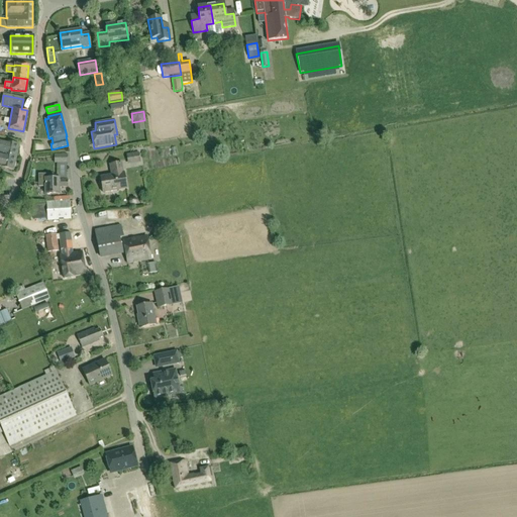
[(0,153),(16,159),(19,145),(0,140),(0,153)]
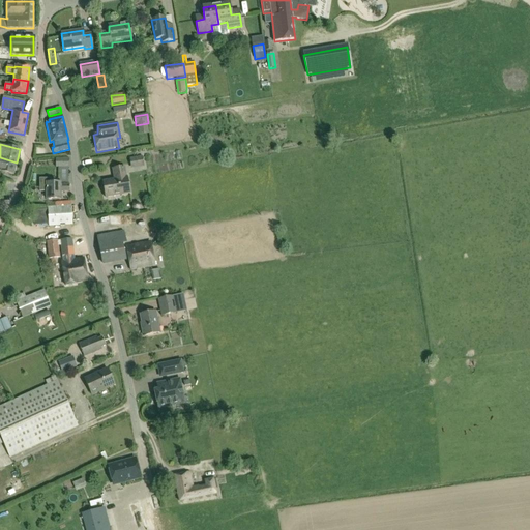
[(142,156),(129,158),(130,169),(144,167),(142,156)]
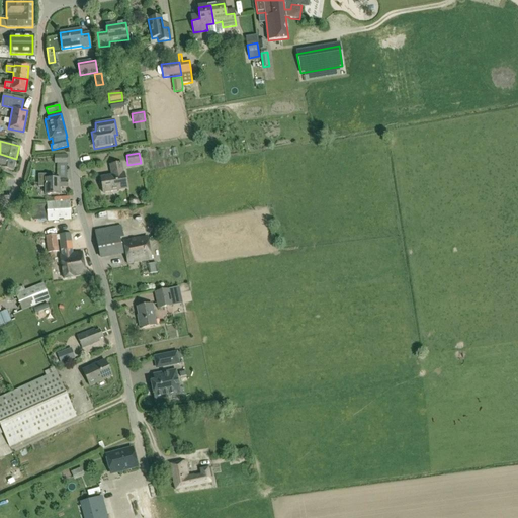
[(13,171),(16,159),(0,154),(0,168),(13,171)]
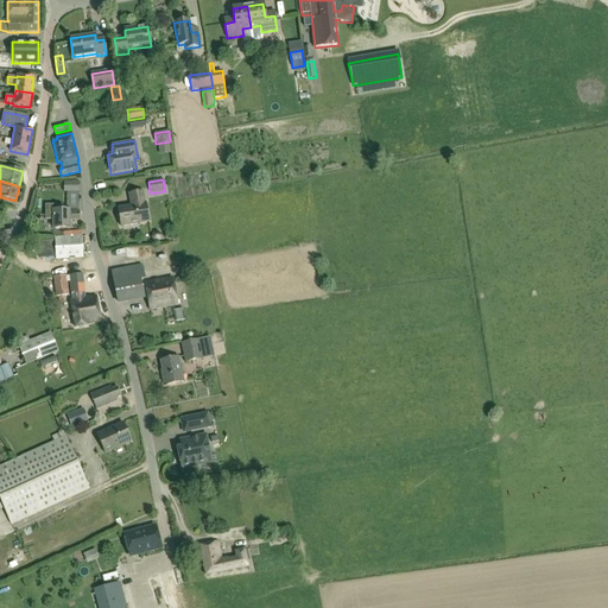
[(78,192),(77,183),(63,183),(63,192),(78,192)]
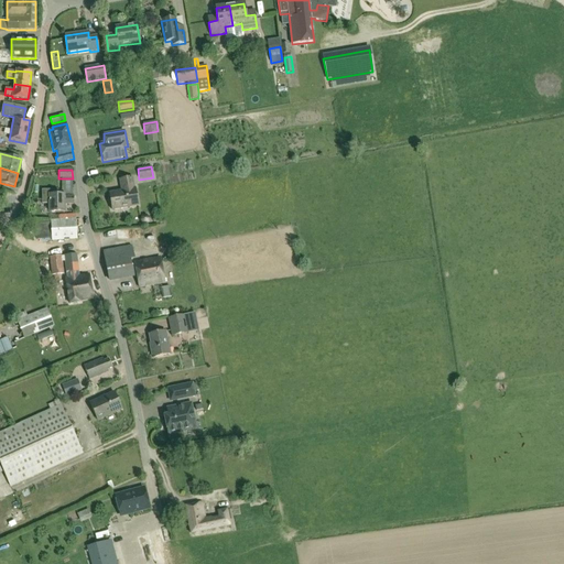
[(111,210),(138,206),(136,190),(134,190),(132,179),(119,181),(121,192),(109,194),(111,210)]
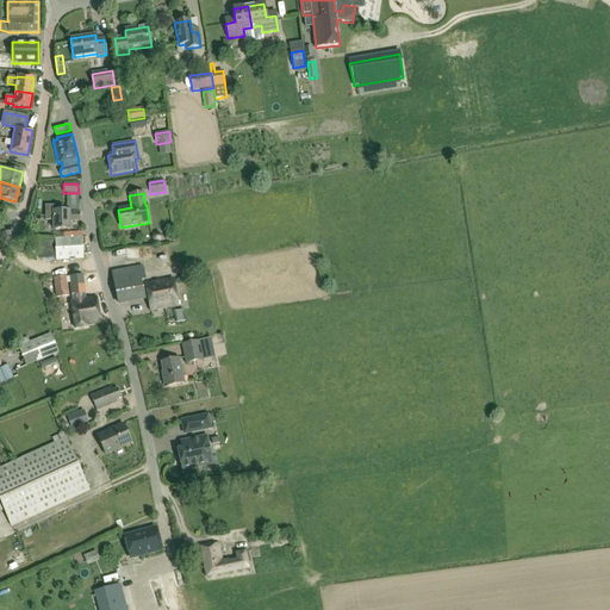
[(69,221),(70,221),(70,213),(69,213),(69,211),(63,212),(63,206),(45,206),(45,221),(54,221),(54,230),(69,230),(69,221)]
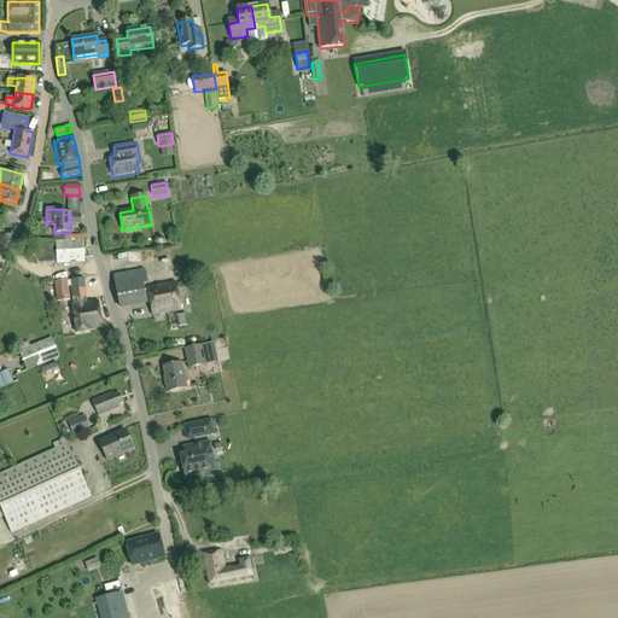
[(56,242),(57,266),(85,263),(83,240),(56,242)]
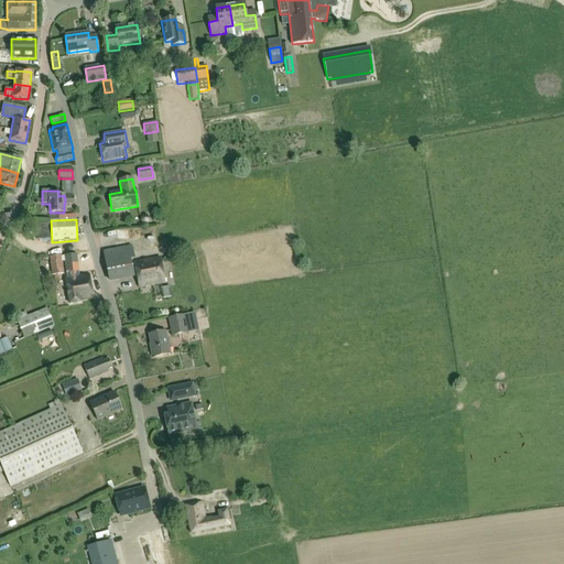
[(134,260),(131,246),(102,252),(106,266),(134,260)]
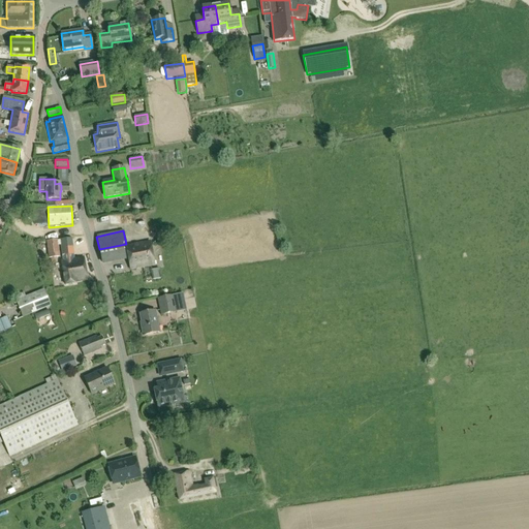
[(71,238),(60,240),(61,248),(62,257),(73,256),(72,246),(71,238)]
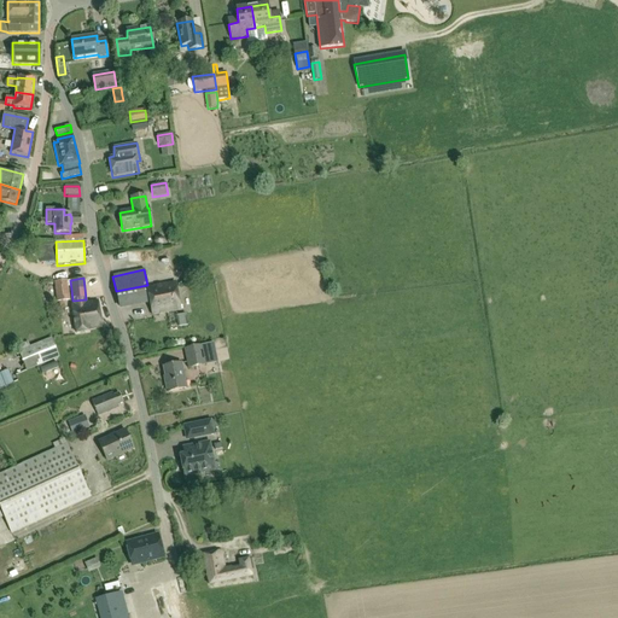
[(53,283),(56,302),(70,301),(66,281),(53,283)]
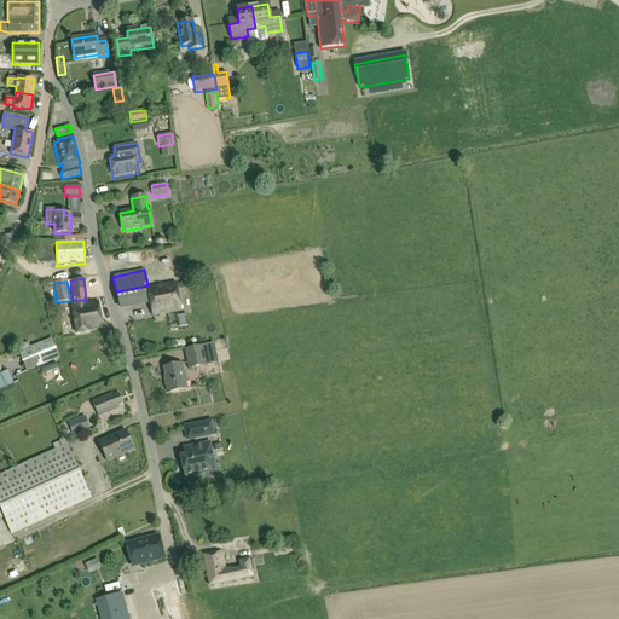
[(152,316),(180,311),(175,283),(146,289),(152,316)]
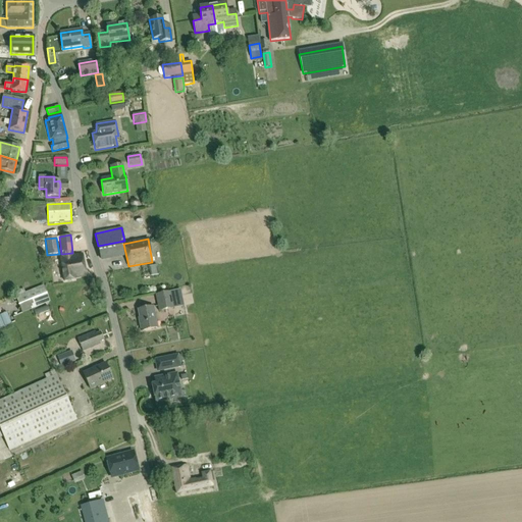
[(87,275),(83,255),(60,258),(64,281),(74,279),(74,277),(87,275)]
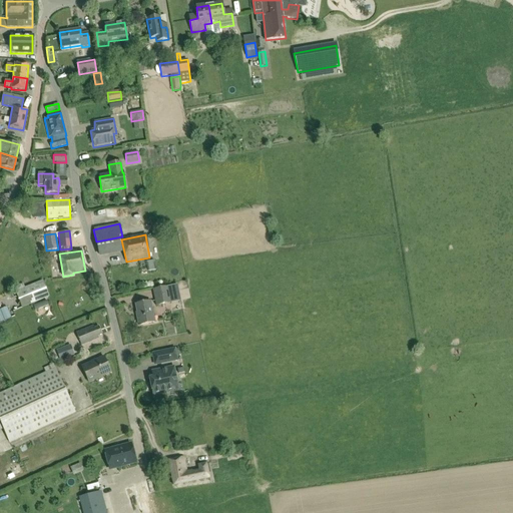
[(155,261),(147,262),(149,272),(157,270),(155,261)]
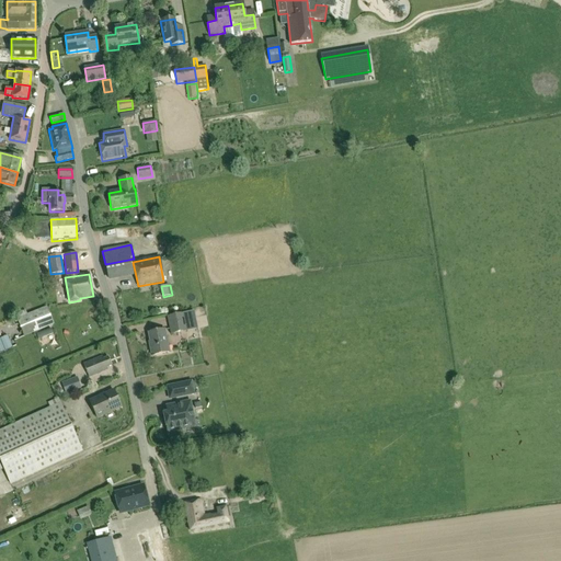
[(57,298),(47,300),(50,310),(59,308),(57,298)]
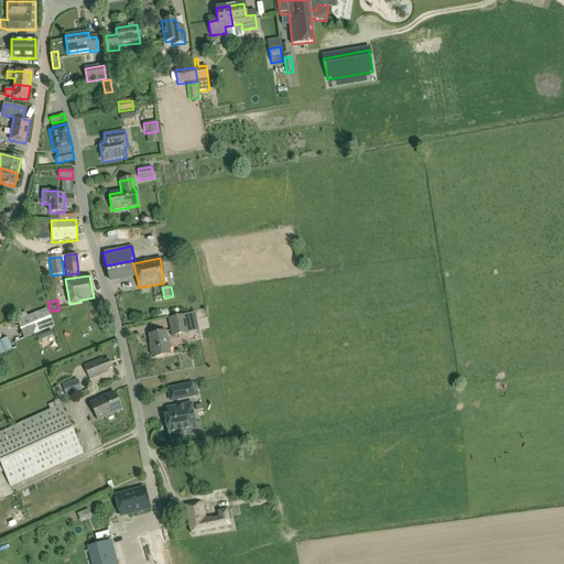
[(42,311),(41,311),(17,321),(24,338),(49,328),(42,311)]
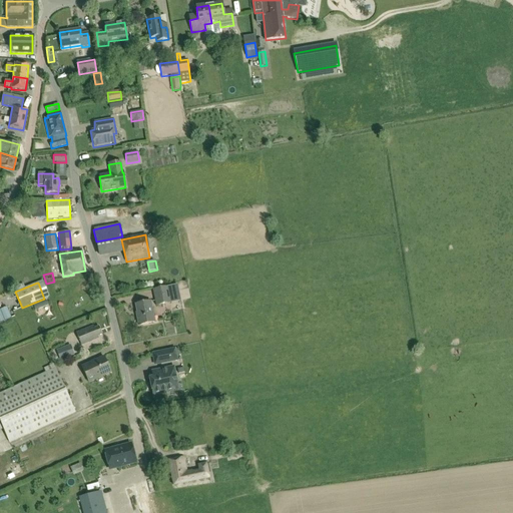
[(173,286),(167,287),(152,290),(155,307),(170,303),(169,297),(175,295),(173,286)]
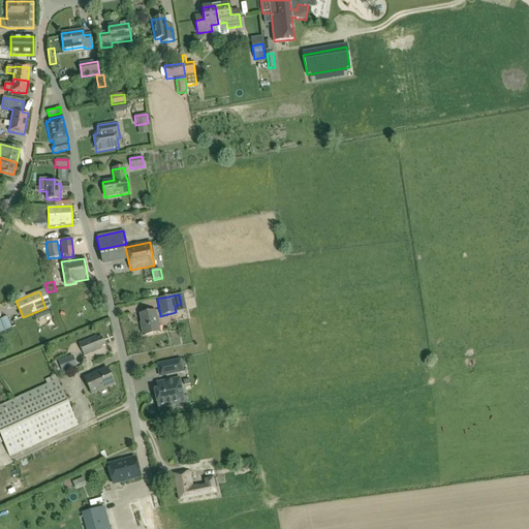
[(143,336),(159,333),(155,311),(139,314),(143,327),(142,328),(143,336)]
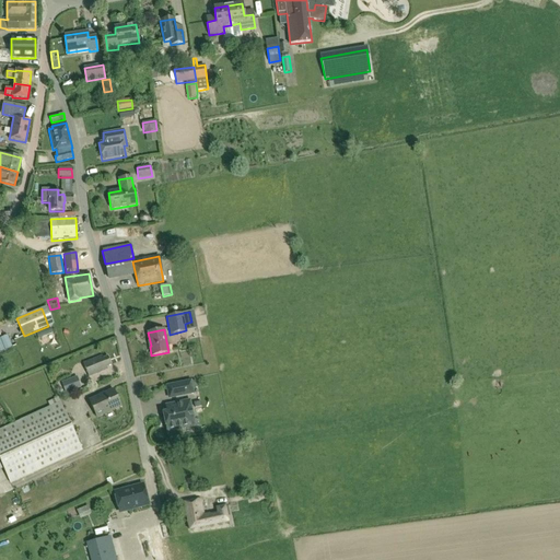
[(0,338),(6,349),(12,347),(8,335),(0,338)]
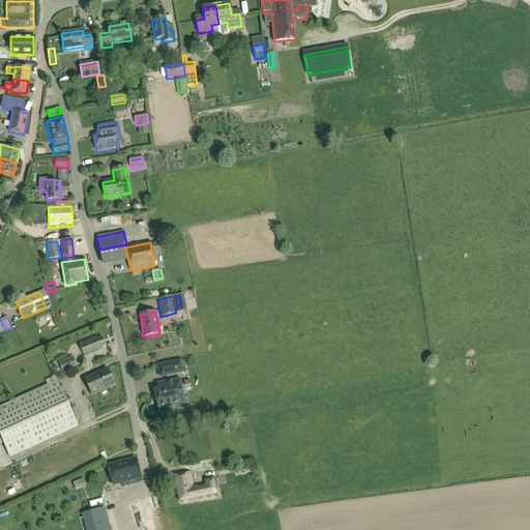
[(96,336),(79,344),(84,357),(101,350),(100,348),(105,346),(101,337),(97,340),(96,336)]
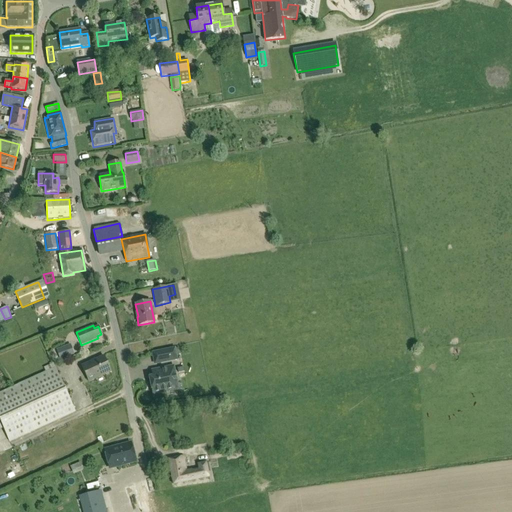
[(74,355),(70,344),(56,350),(60,360),(74,355)]
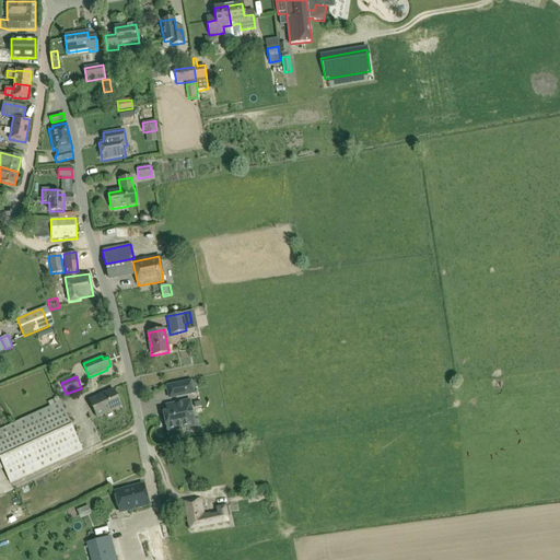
[(190,382),(172,385),(175,397),(194,394),(190,382)]
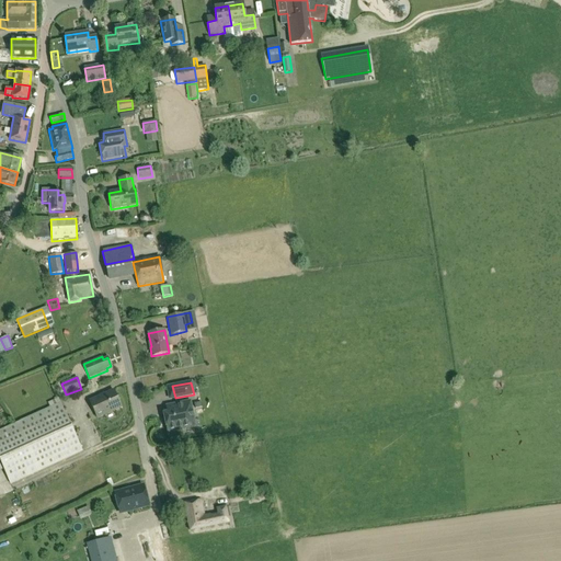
[(98,419),(121,408),(113,390),(89,401),(98,419)]
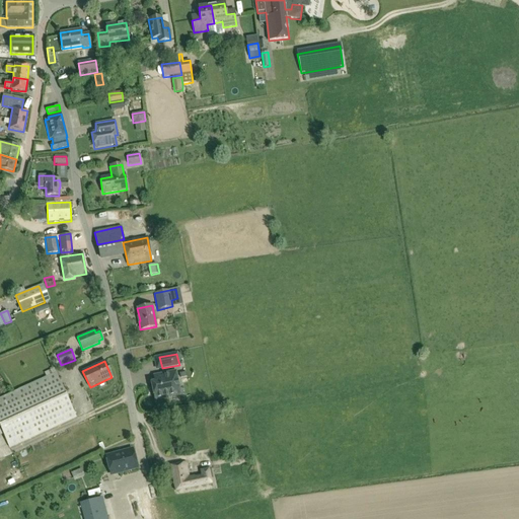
[(54,368),(44,372),(46,377),(0,397),(0,427),(9,448),(76,418),(56,373),(54,368)]
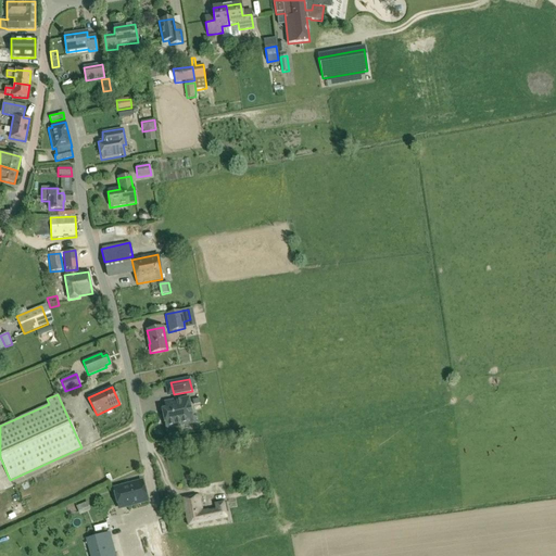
[(188,397),(175,401),(176,407),(162,411),(166,429),(181,426),(181,424),(190,422),(188,413),(191,412),(188,397)]
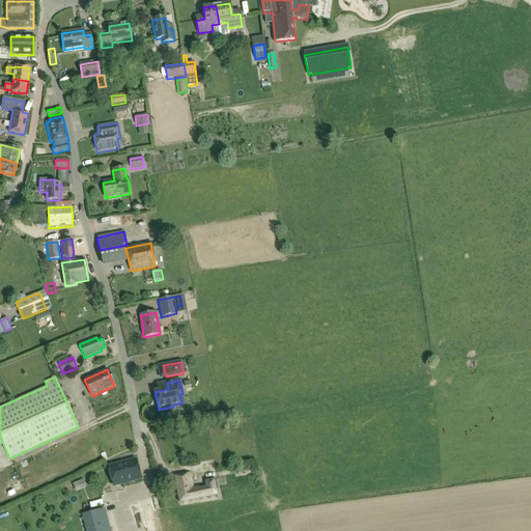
[(148,394),(137,397),(141,413),(152,411),(148,394)]
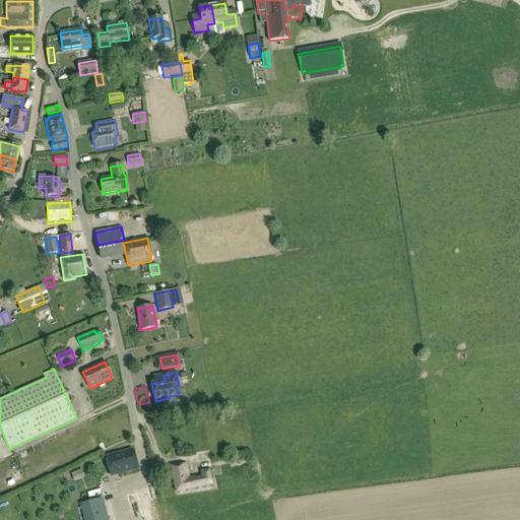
[(0,455),(4,466),(14,462),(10,451),(0,455)]
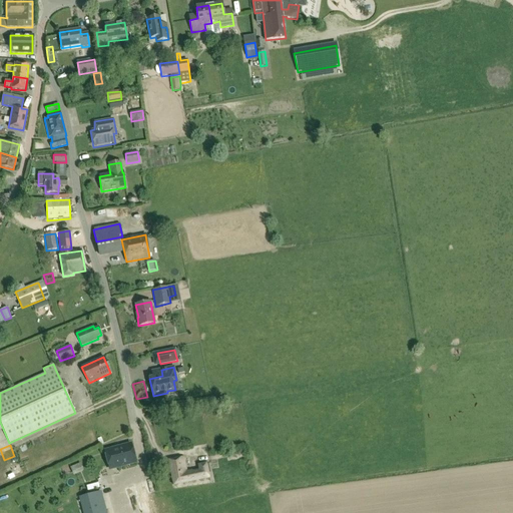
[(109,470),(135,463),(130,445),(104,452),(109,470)]
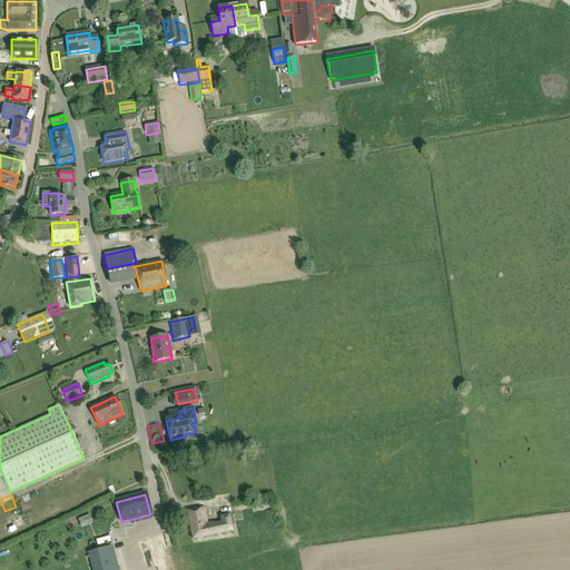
[(254,503),(255,509),(268,505),(268,504),(272,503),(271,500),(268,500),(267,500),(254,503)]
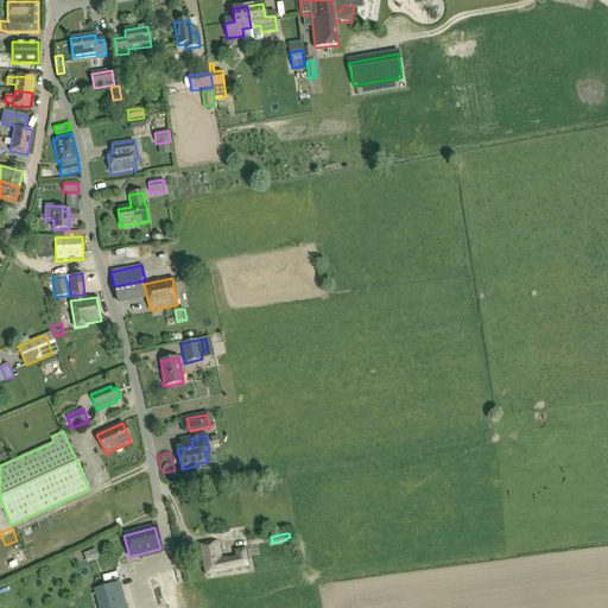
[(200,546),(206,576),(248,567),(245,549),(234,551),(235,557),(221,561),(217,543),(200,546)]
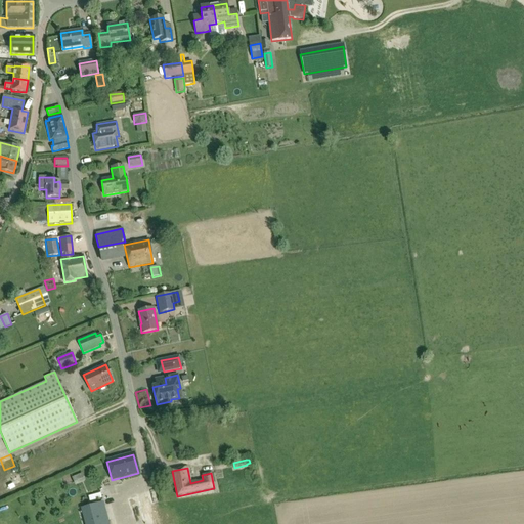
[(82,473),(72,477),(75,485),(85,481),(82,473)]
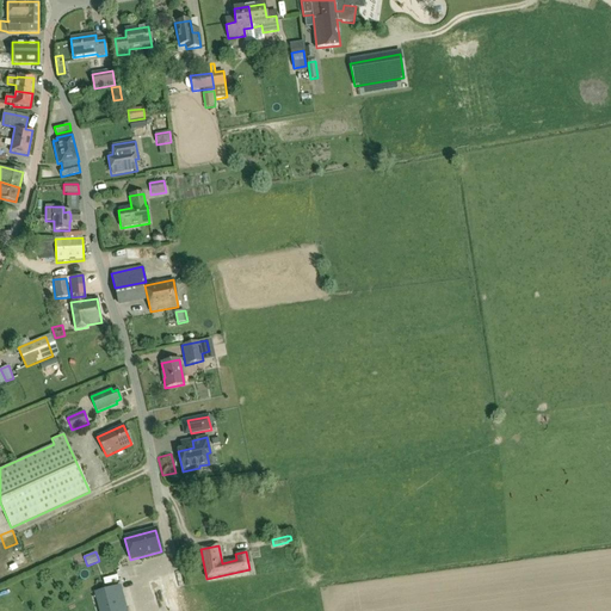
[(179,610),(170,572),(144,579),(153,610),(179,610)]
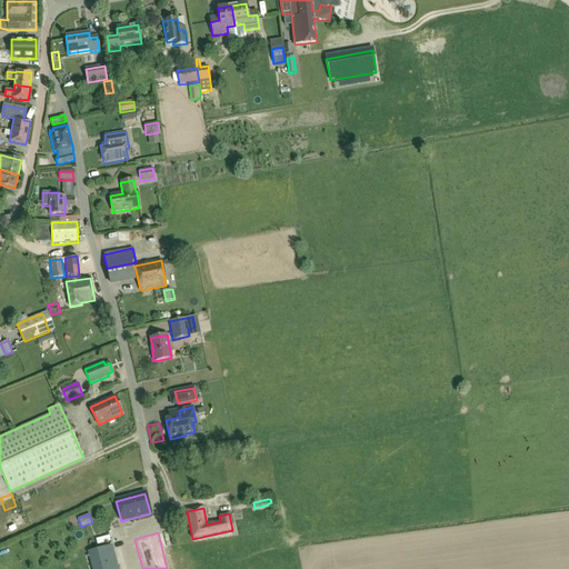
[(113,568),(108,546),(92,550),(97,567),(91,568),(113,568)]
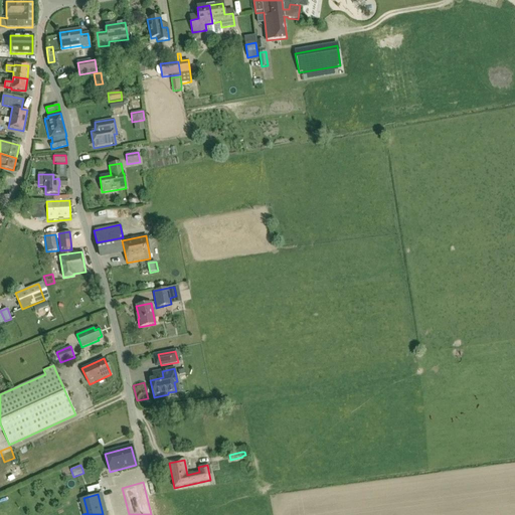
All buildings are outlined.
